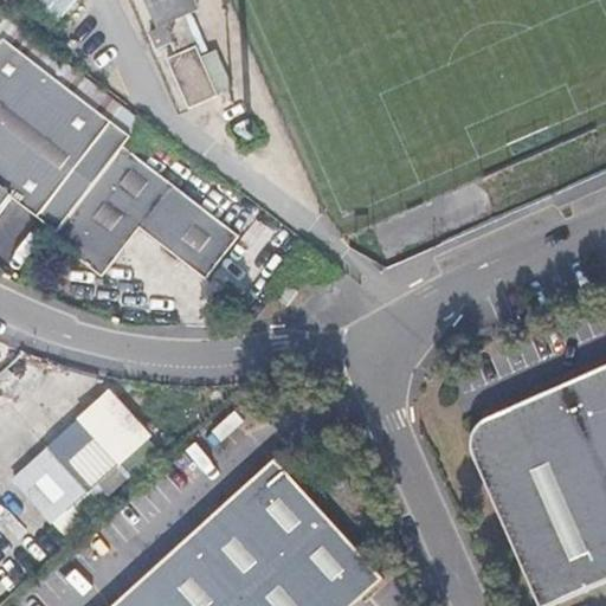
[(63,0),(49,0),(33,21),(90,64),(111,37),(63,0)]
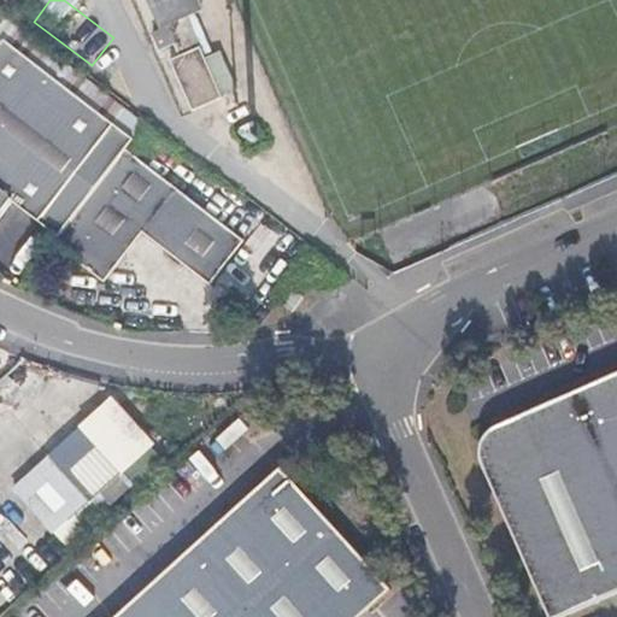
[(186,18),(193,15),(203,10),(198,0),(145,0),(158,29),(166,25),(178,56),(169,60),(191,110),(221,98),(198,48),(186,18)]
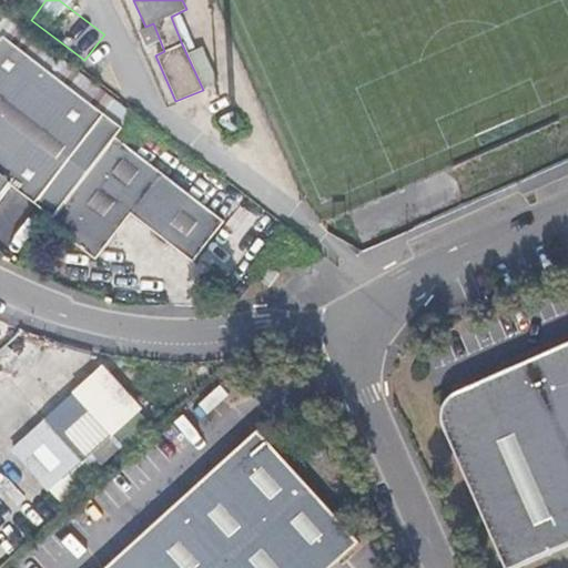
[(0,195),(10,184),(51,216),(113,138),(121,128),(102,113),(113,99),(0,10),(0,195)]
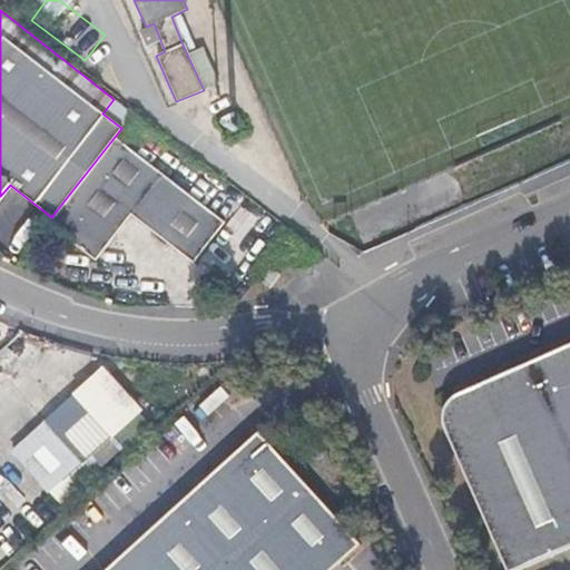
[(172,17),(183,45),(190,40),(178,13),(172,17)]
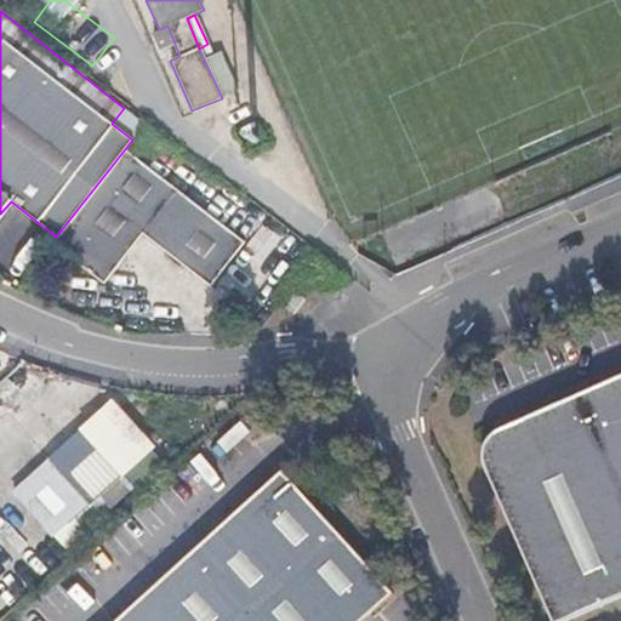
[(620,126),(495,182),(506,206),(620,155),(620,126)]
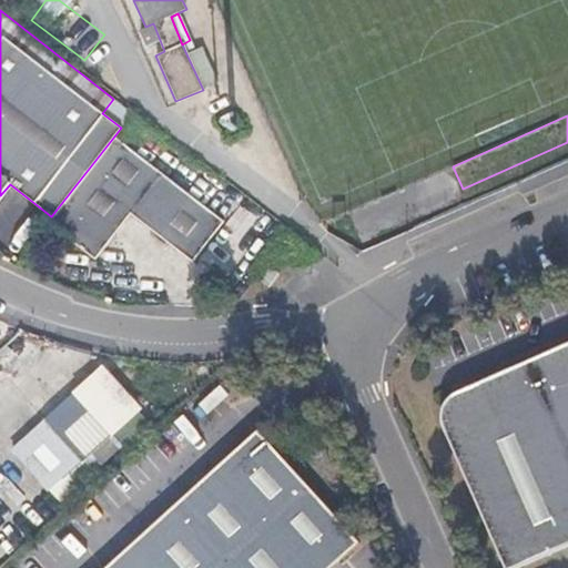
[(51,216),(48,222),(93,257),(129,212),(190,260),(221,221),(113,138),(51,216)]
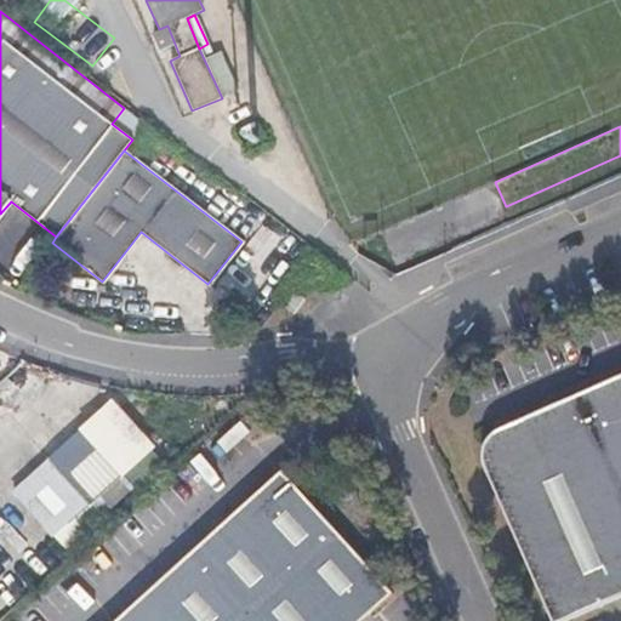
[(320,265),(314,272),(328,284),(334,275),(320,265)]
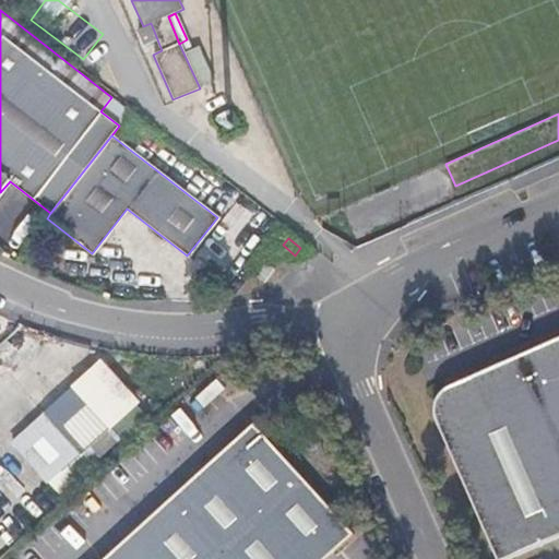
[(558,537),(558,340),(449,389),(441,396),(438,406),(438,418),(499,558),(509,558),(545,544),(558,537)]
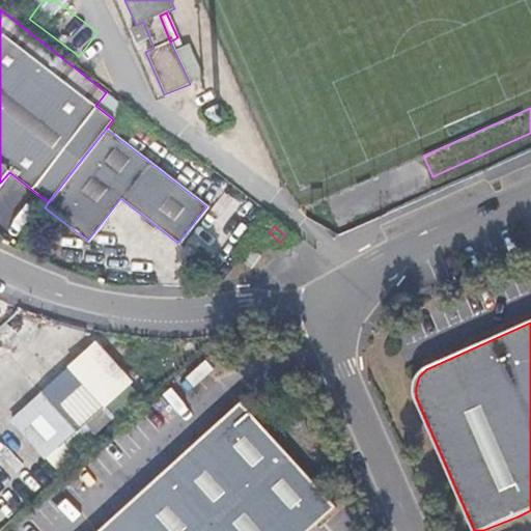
[(5,352),(0,357),(0,499),(77,431),(5,352)]
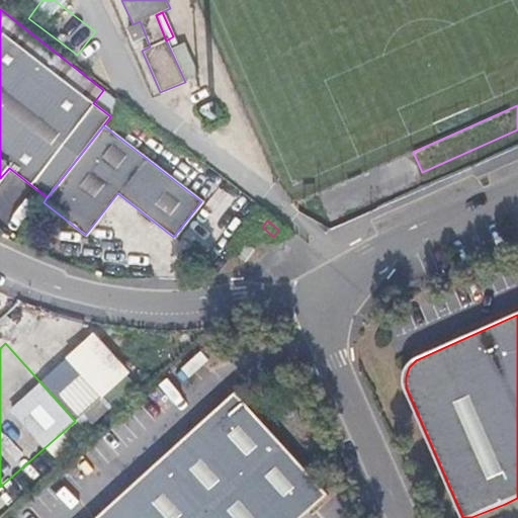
[(234,394),(95,517),(298,517),(325,495),(234,394)]
